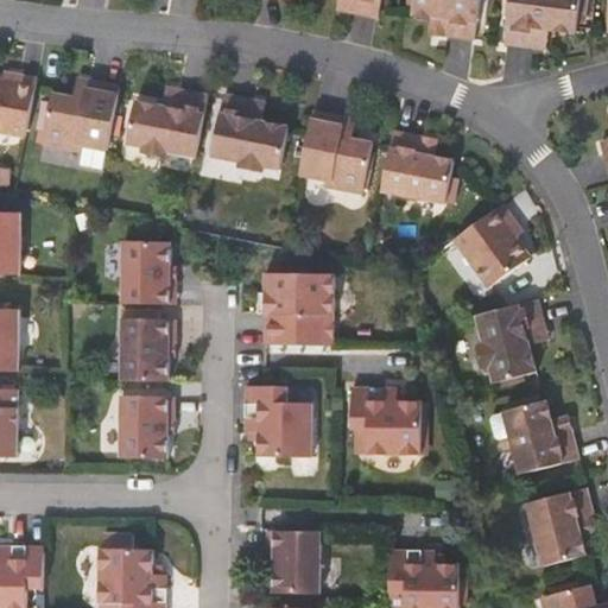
[(341,0),(341,1),(353,2),(350,14),(380,18),(381,0),(341,0)]
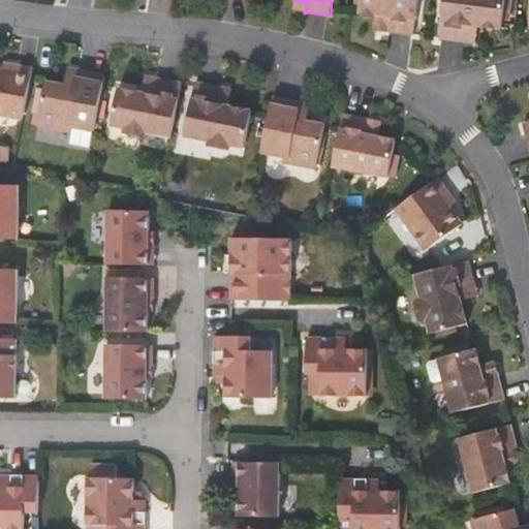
[(380,0),(380,5),(389,6),(387,14),(415,18),(416,0),(380,0)]
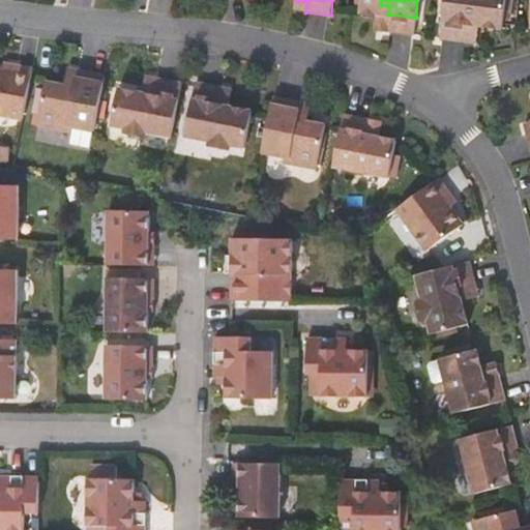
[(469,31),(480,32),(480,27),(504,28),(506,0),(445,0),(443,38),(469,41),(469,31)]
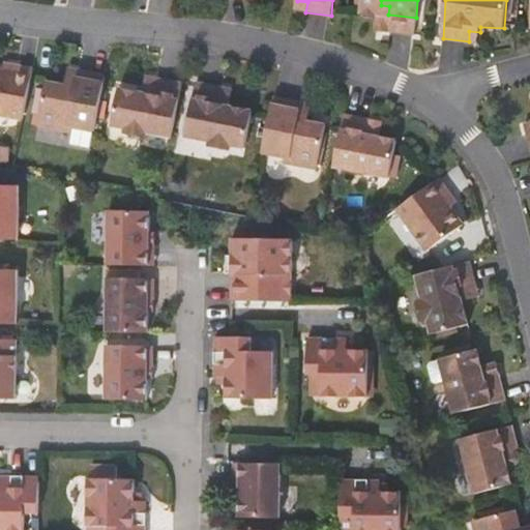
[(296,11),(305,12),(307,2),(297,1),(296,11)]
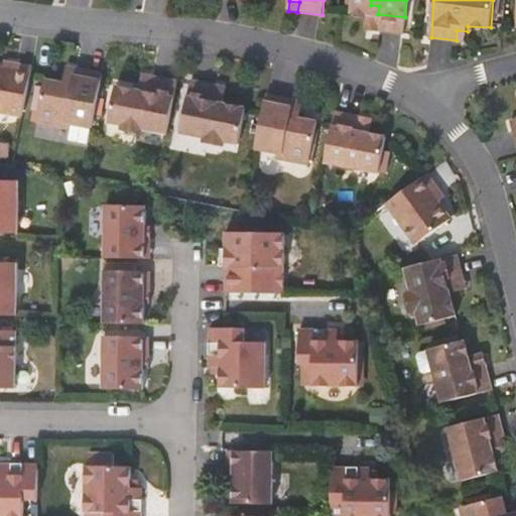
[(370,13),(378,14),(379,6),(371,5),(370,13)]
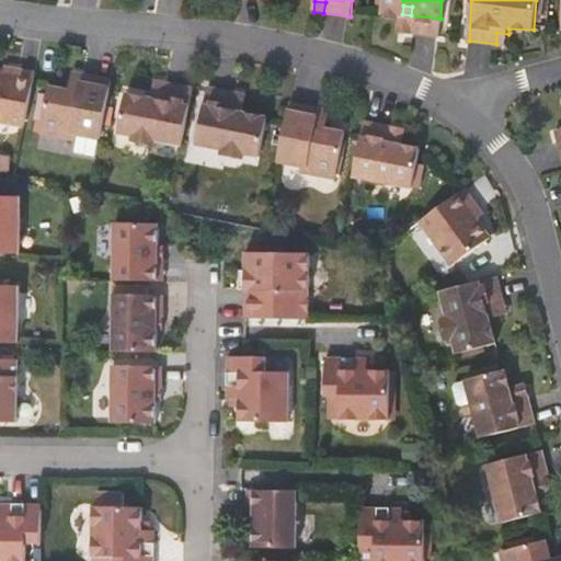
[(507,45),(508,34),(496,33),(496,44),(507,45)]
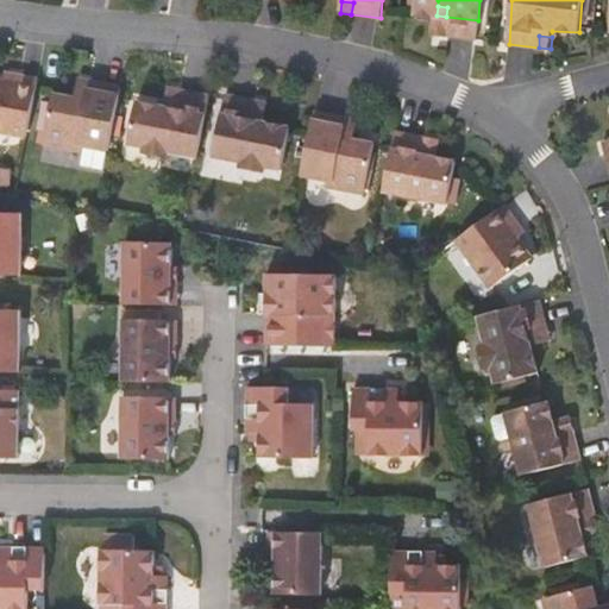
[(0,129),(29,135),(39,79),(20,74),(19,80),(2,76),(1,79),(0,79),(0,129)]
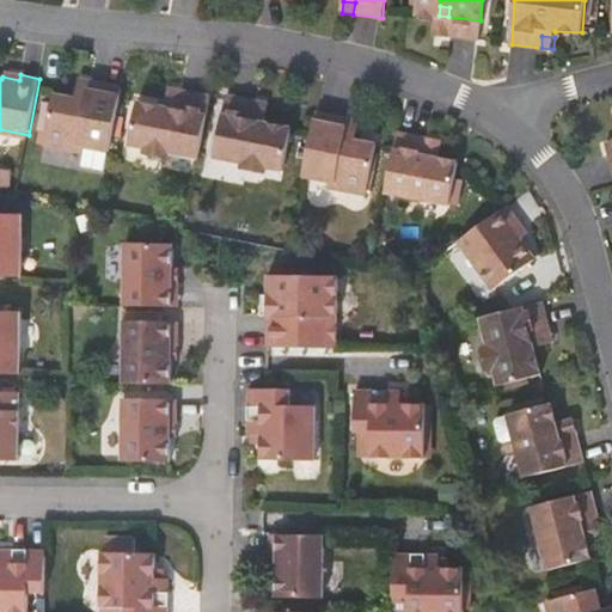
[(80,79),(77,98),(85,99),(89,81),(80,79)]
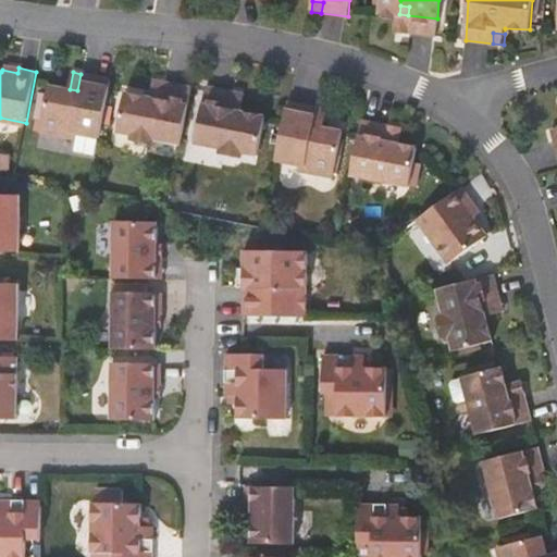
[(40,132),(74,138),(75,133),(100,137),(111,79),(81,74),(77,90),(70,89),(49,86),(40,132)]
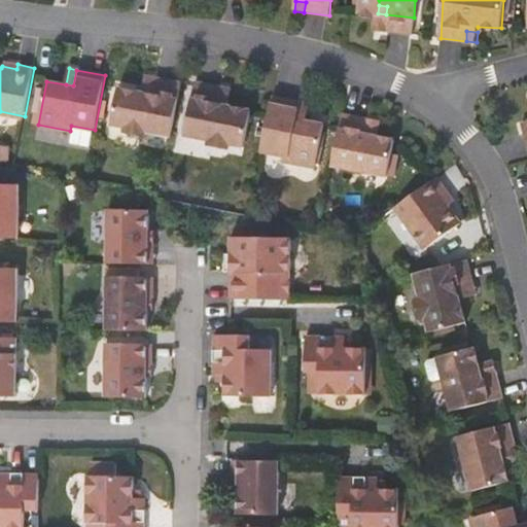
[(144,76),(142,86),(152,89),(154,79),(144,76)]
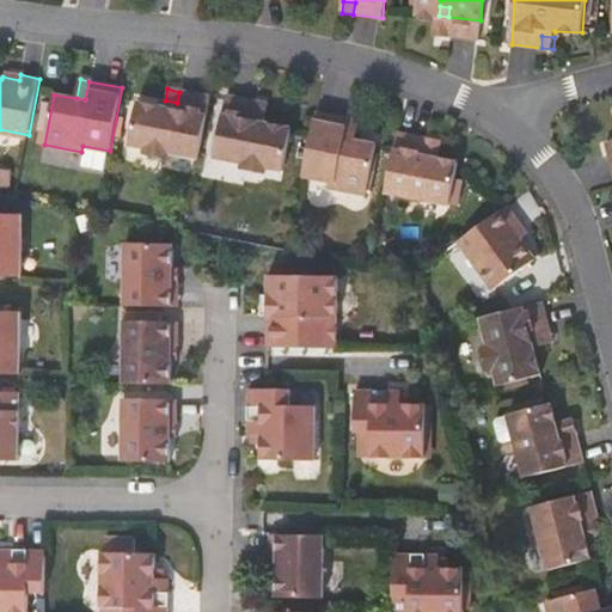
[(172,152),(199,158),(210,97),(179,92),(177,103),(165,101),(164,108),(136,102),(129,144),(145,147),(151,155),(164,158),(172,152)]
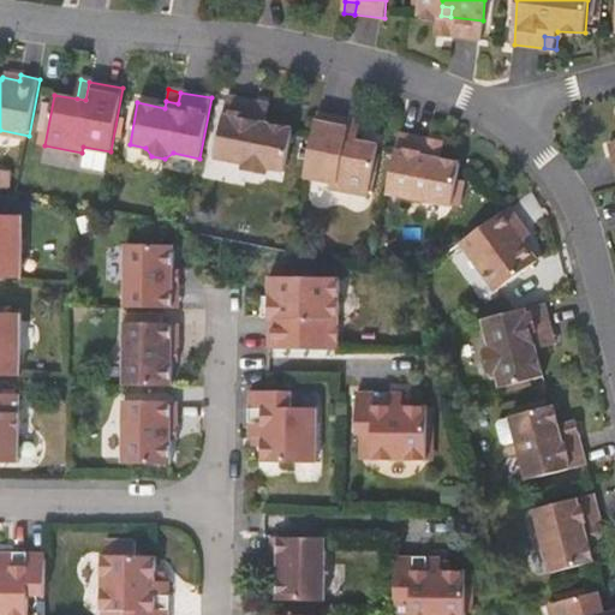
[(255,117),(257,103),(228,99),(216,159),(244,165),(249,172),(262,174),(270,169),(284,172),(292,130),(264,124),(266,118),(255,117)]
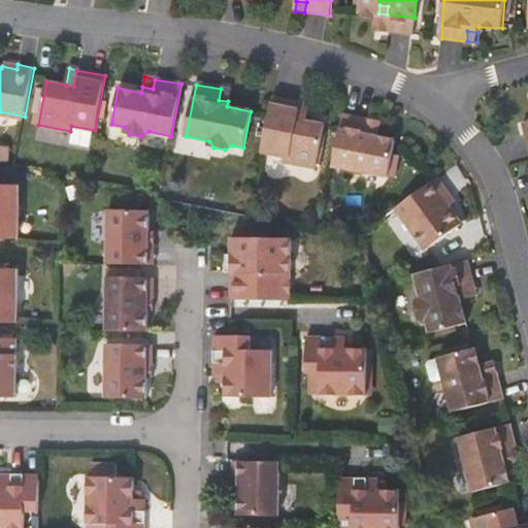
[(230,91),(221,89),(219,100),(228,101),(230,91)]
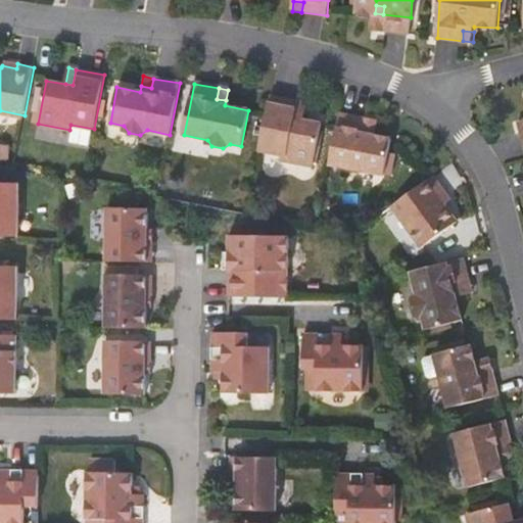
[(322,126),(301,122),(293,120),(296,103),(269,97),(269,98),(258,150),(258,153),(282,157),(281,162),(314,169),(322,126)]
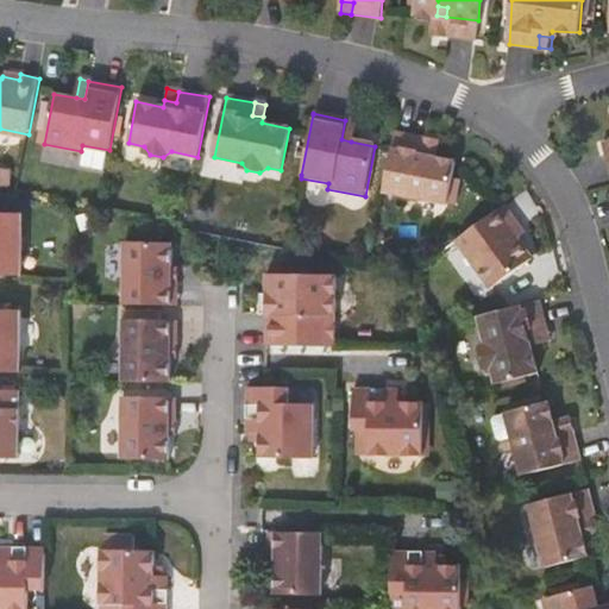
[(355,121),(345,120),(341,139),(351,142),(355,121)]
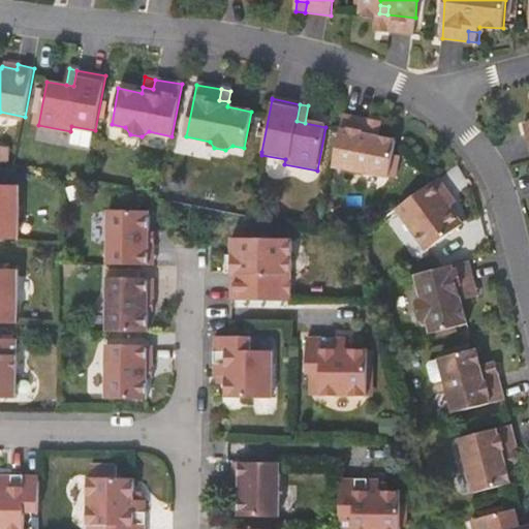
[(372,121),(343,116),(333,167),(389,178),(396,142),(377,138),(378,132),(371,131),(372,121)]
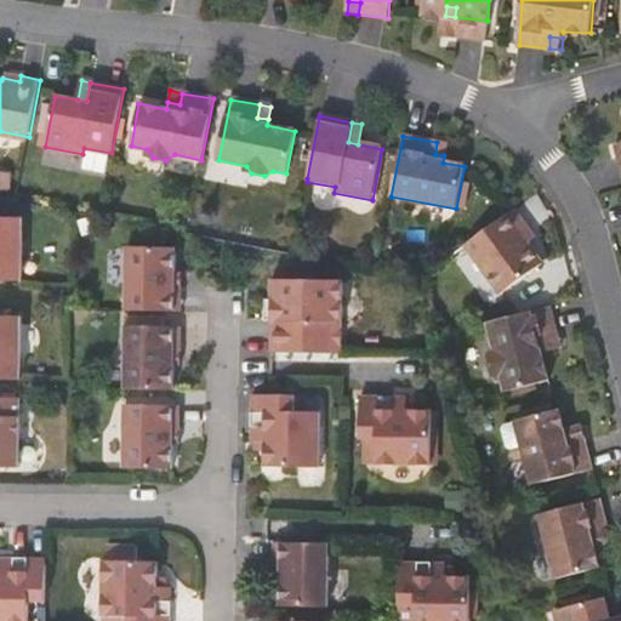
[(446,144),(437,142),(436,154),(444,155),(446,144)]
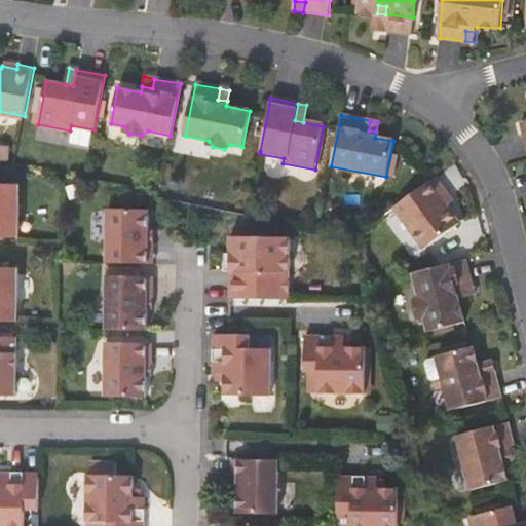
[(70,130),(94,136),(95,129),(71,125),(70,130)]
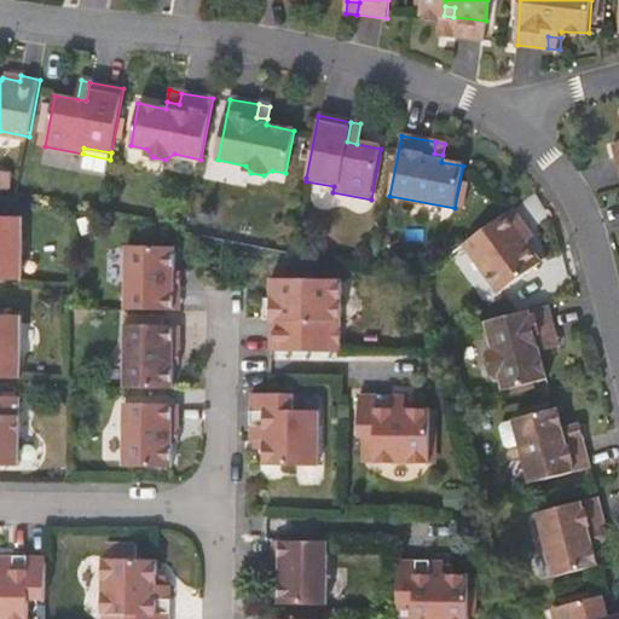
[(305,186),(333,192),(334,186),(306,181),(305,186)]
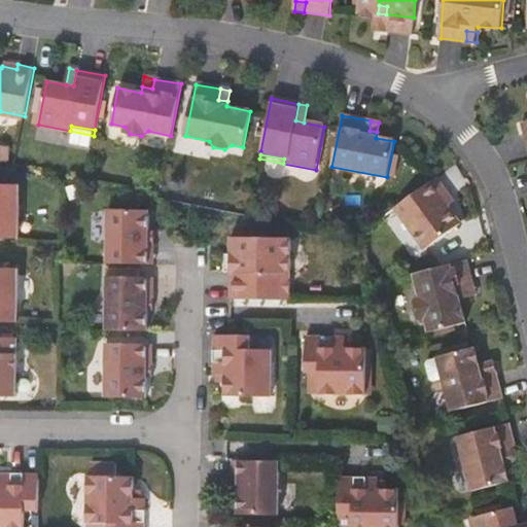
[(448,205),(449,203),(442,192),(445,189),(435,177),(395,207),(426,247),(460,222),(448,205)]
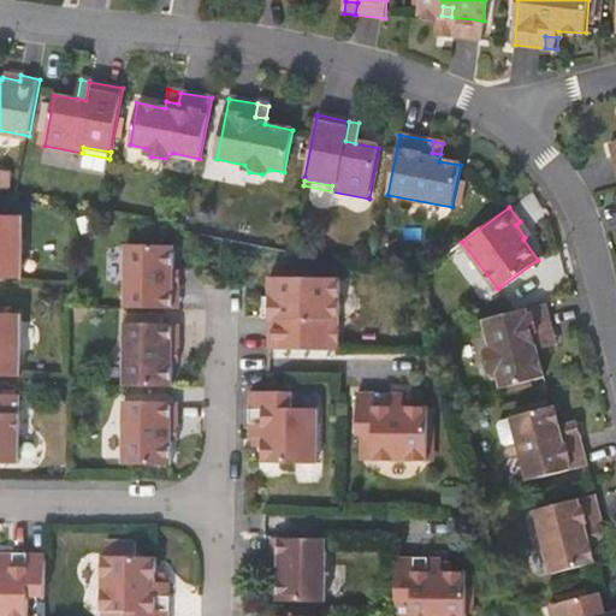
[(0,280),(22,282),(22,218),(0,217),(0,280)]
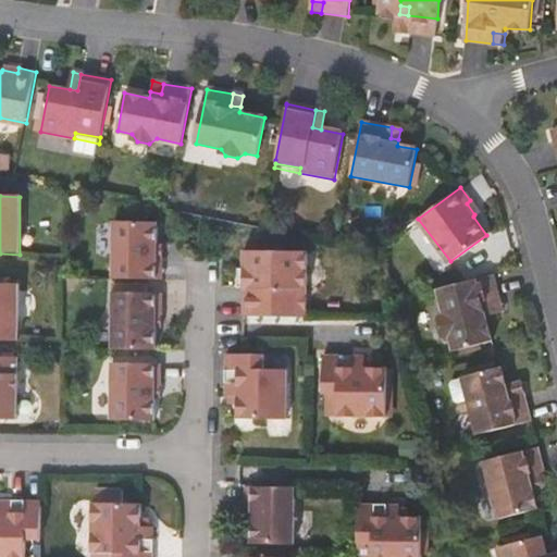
[(479,212),(470,200),(467,203),(474,214),(479,212)]
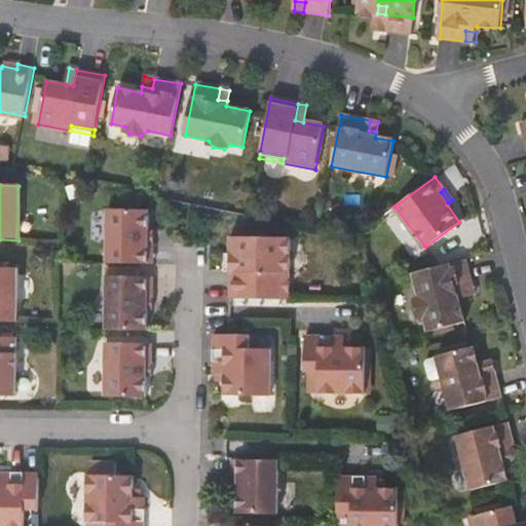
[(149,266),(150,234),(150,213),(109,212),(108,265),(149,266)]
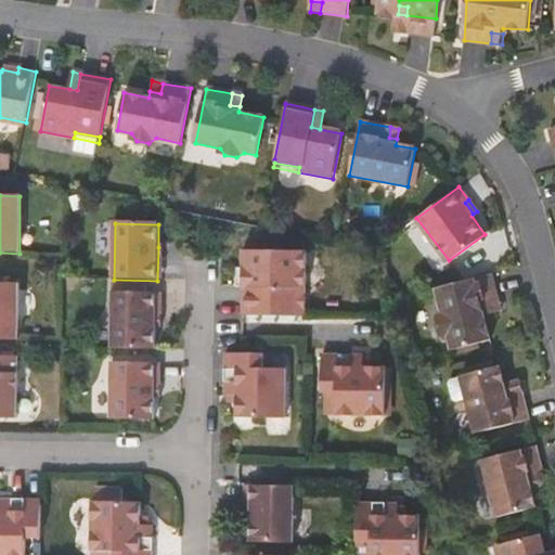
[(250,288),(243,288),(243,315),(305,317),(306,253),(244,252),(244,271),(252,271),(250,288)]
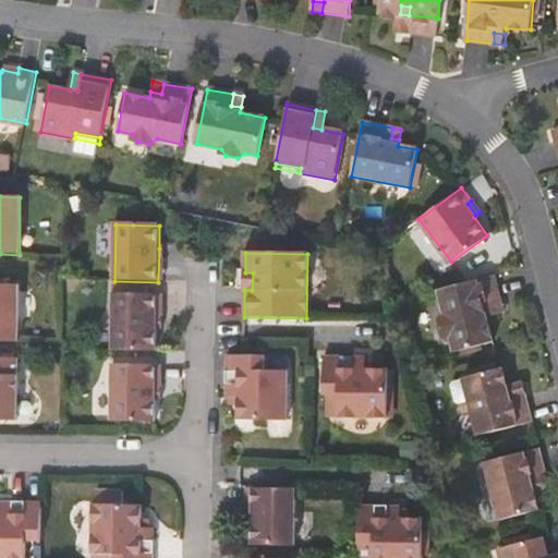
[(240,273),(240,290),(244,290),(252,290),(253,273),(245,273),(240,273)]
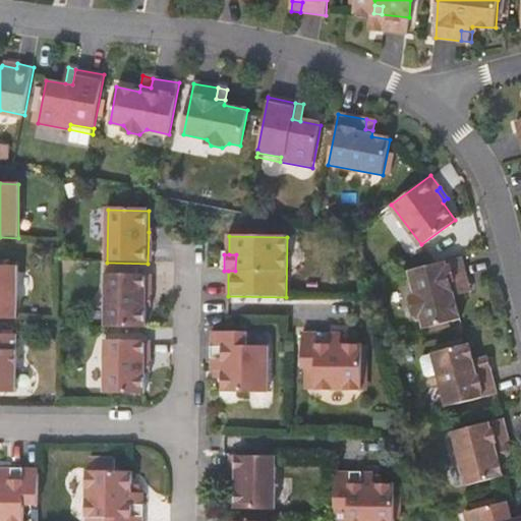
[(454,294),(458,292),(456,284),(467,281),(460,256),(409,270),(415,292),(410,301),(413,310),(421,315),(424,326),(460,316),(454,294)]
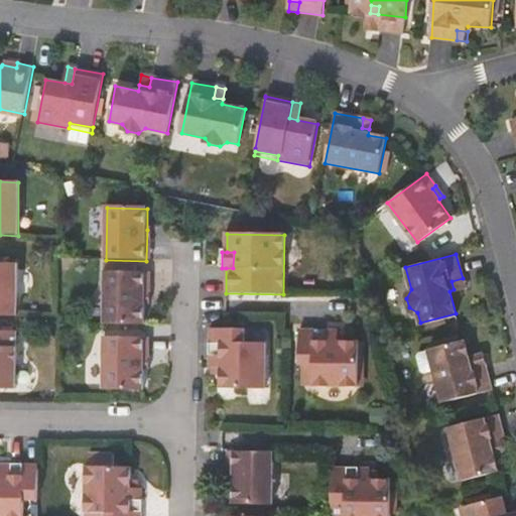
[(0,316),(16,317),(17,265),(0,264),(0,316)]
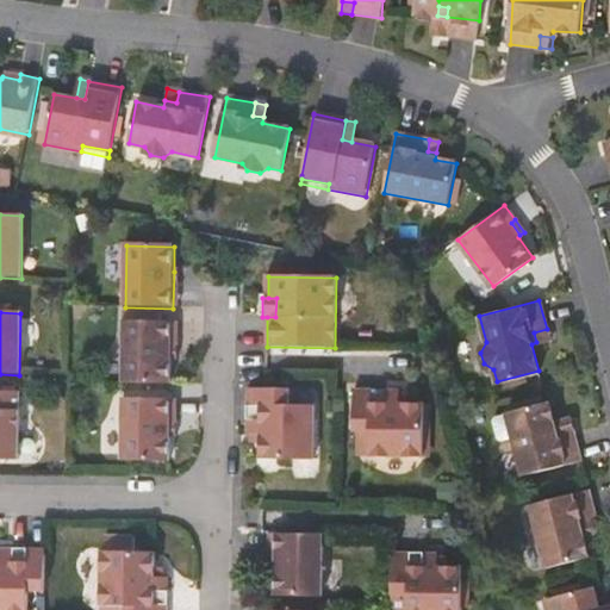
[(172,384),(172,360),(172,323),(125,322),(124,384),(168,384),(172,384)]
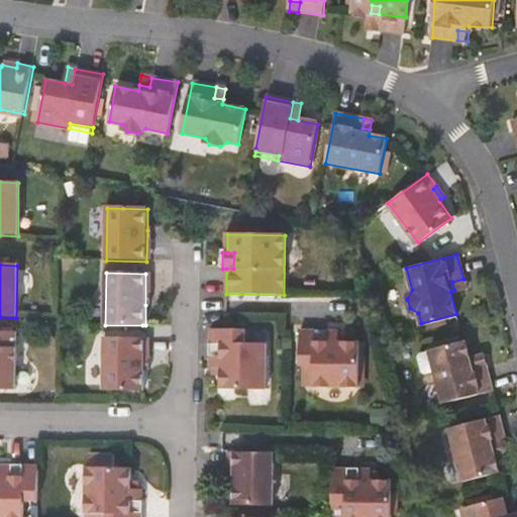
[(466,288),(463,279),(452,282),(454,290),(466,288)]
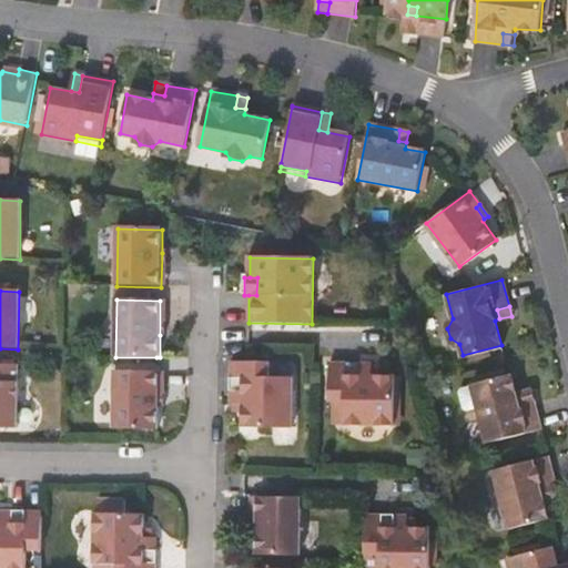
[(99,321),(100,352),(111,352),(110,321),(99,321)]
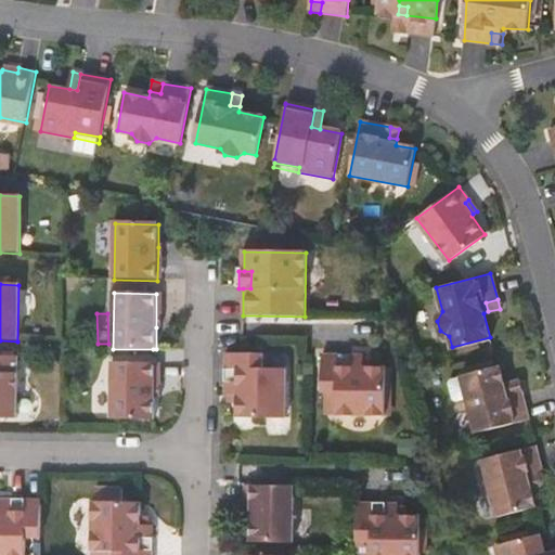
[(361,365),(360,358),(360,355),(322,353),(321,392),(337,392),(336,414),(383,414),(384,366),(371,365),(361,365)]
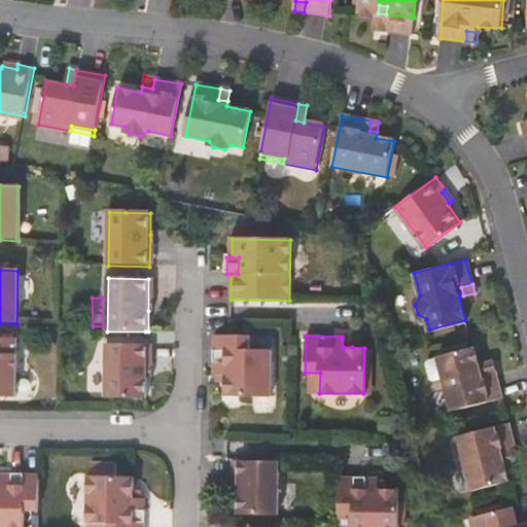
[(223,375),(223,381),(223,396),(269,397),(270,352),(249,352),(249,337),(231,337),(213,337),(213,374),(216,375),(223,375)]
